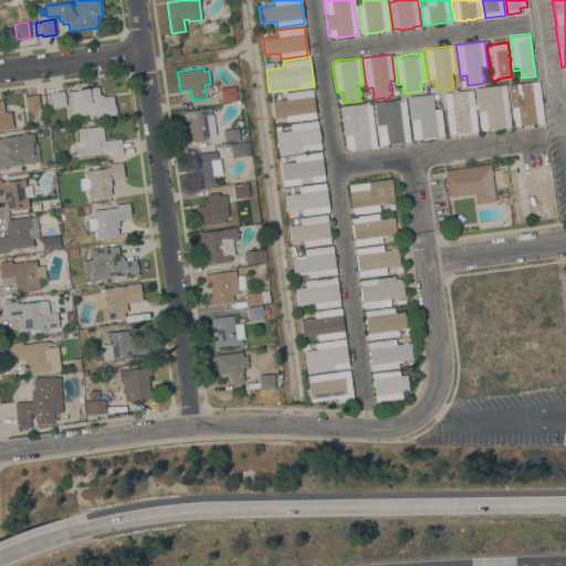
[(544,122),(513,126),(507,85),(538,81),(544,122)]
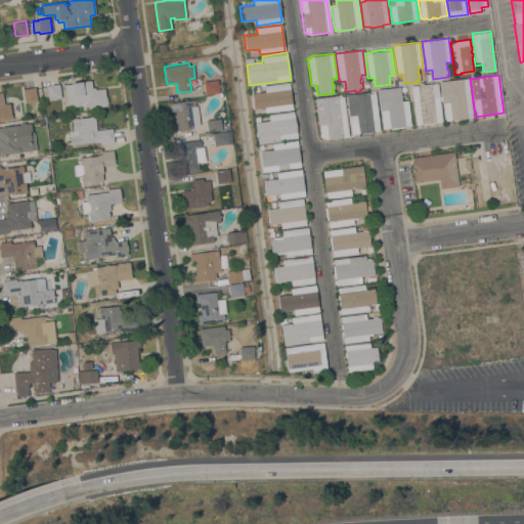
[(442,100),(440,100),(440,95),(441,95),(439,81),(468,78),(473,117),(465,118),(465,119),(453,121),(453,120),(444,121),(442,100)]
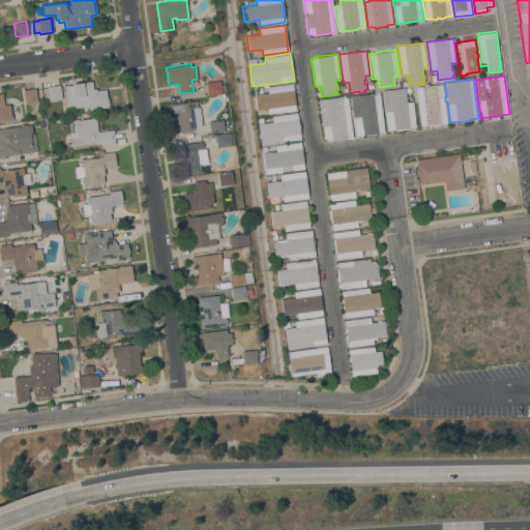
[(221,80),(222,93),(207,95),(206,82),(221,80)]
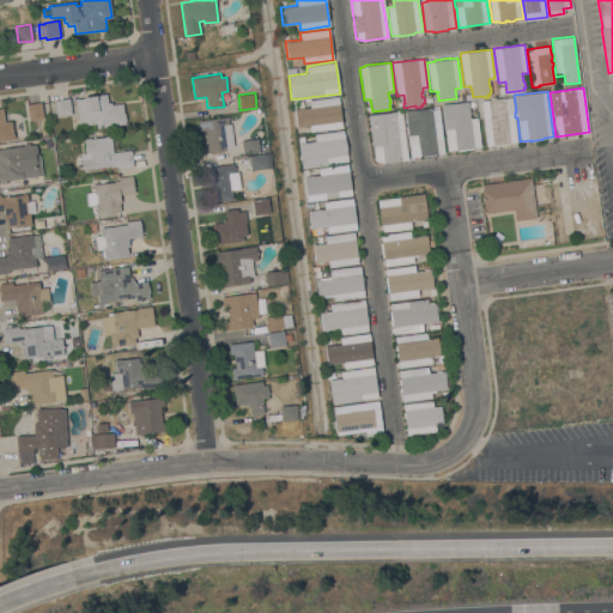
[(76,98),(91,97),(91,96),(107,93),(108,102),(111,102),(111,104),(122,103),(123,113),(125,113),(126,121),(125,121),(126,123),(96,128),(96,123),(79,126),(76,98)]
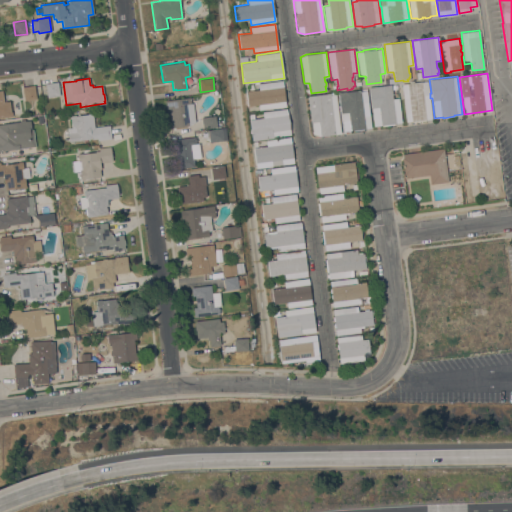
[(282,80),(286,107),(258,110),(258,105),(247,106),(246,91),(258,89),(258,83),(282,80)]
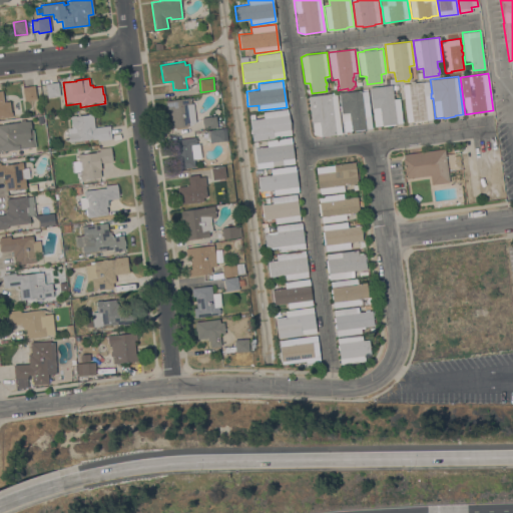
[(60,95),(47,97),(45,83),(58,81),(60,95)]
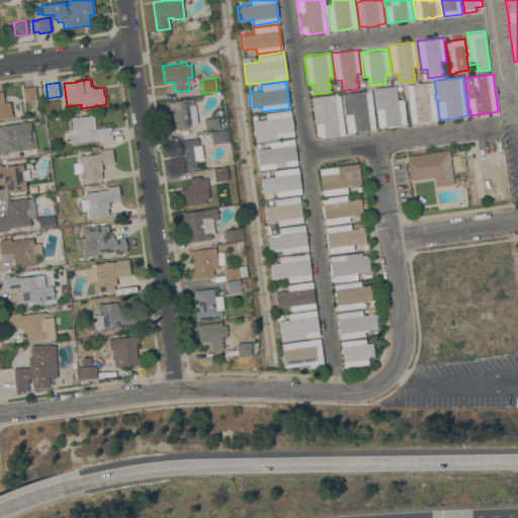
[(430,120),(430,121),(417,123),(417,122),(410,122),(406,85),(414,84),(414,82),(418,82),(419,83),(433,82),(437,119),(430,120)]
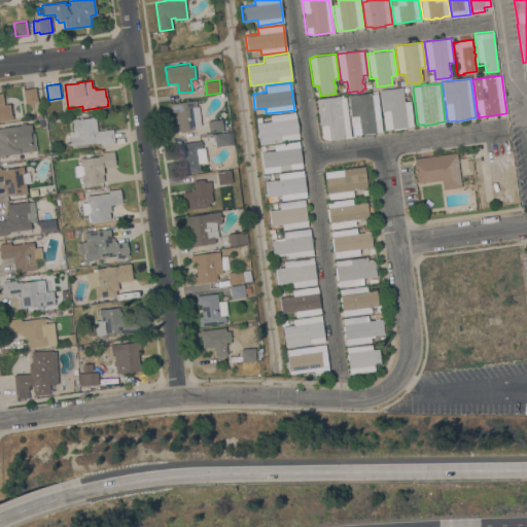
[(380,90),(402,86),(403,101),(410,101),(413,126),(406,127),(406,128),(393,130),(393,128),(384,129),(380,90)]
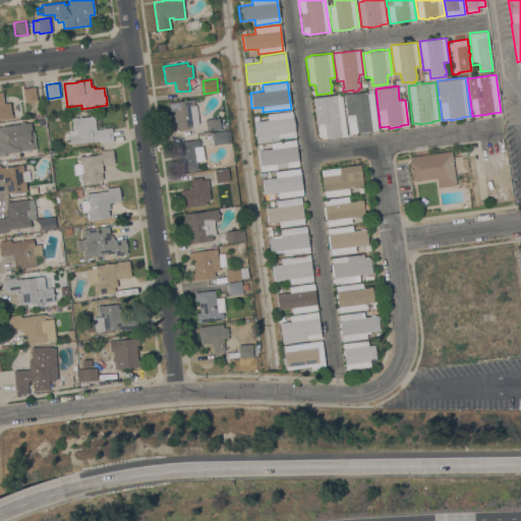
[(37,101),(24,102),(22,89),(35,87),(37,101)]
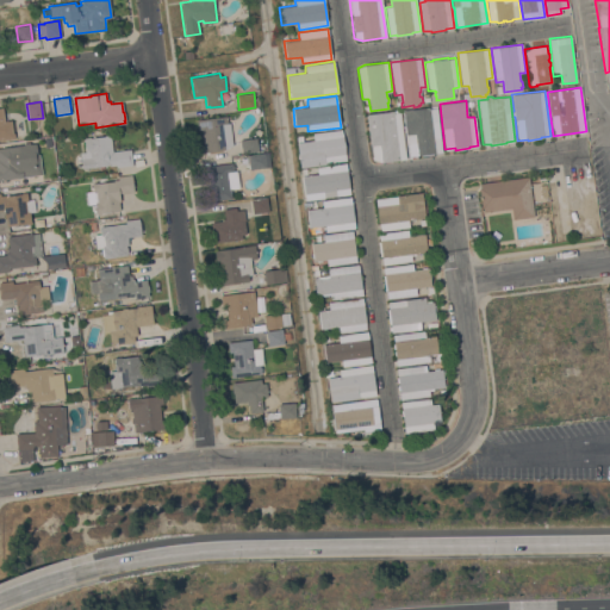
[(434,153),(434,154),(421,156),(421,154),(409,156),(405,131),(404,131),(403,125),(405,125),(403,110),(429,106),(430,109),(437,107),(442,151),(434,153)]
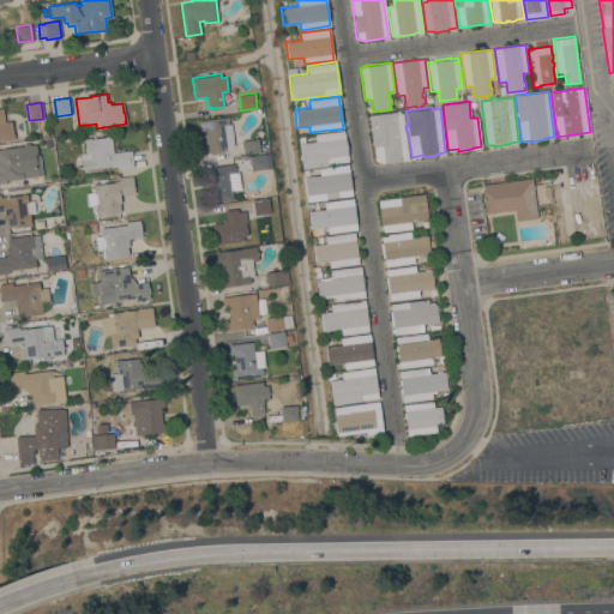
[(0,140),(0,108),(2,108),(5,121),(11,120),(12,133),(14,133),(14,139),(8,139),(0,140)]
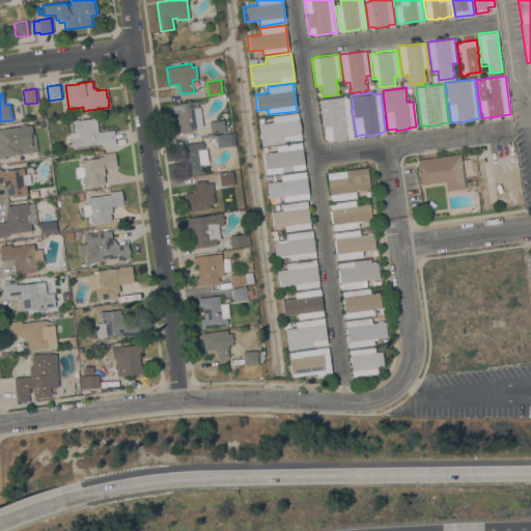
[(354,138),(332,141),(324,138),(318,100),(342,96),(342,99),(348,98),(354,138)]
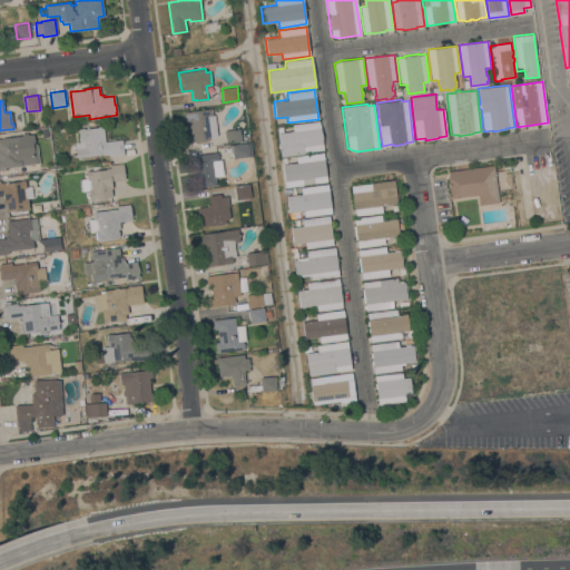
[(217,138),(207,139),(207,141),(203,141),(203,140),(196,141),(196,143),(192,144),(190,141),(188,143),(187,135),(190,135),(188,120),(185,120),(184,111),(212,108),(213,115),(215,115),(217,138)]
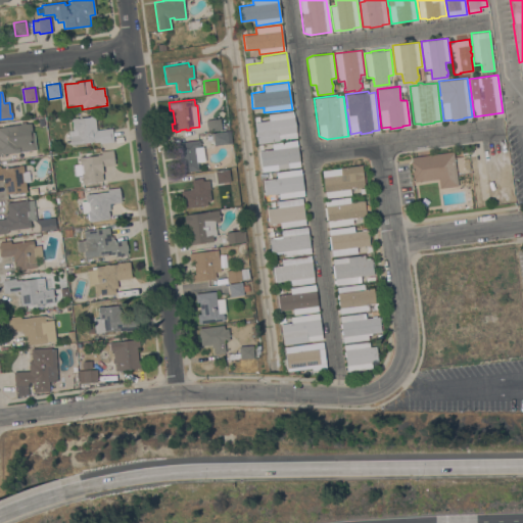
[(293,110),(295,125),(296,138),(279,140),(279,141),(256,143),(254,122),(269,120),(268,113),(293,110)]
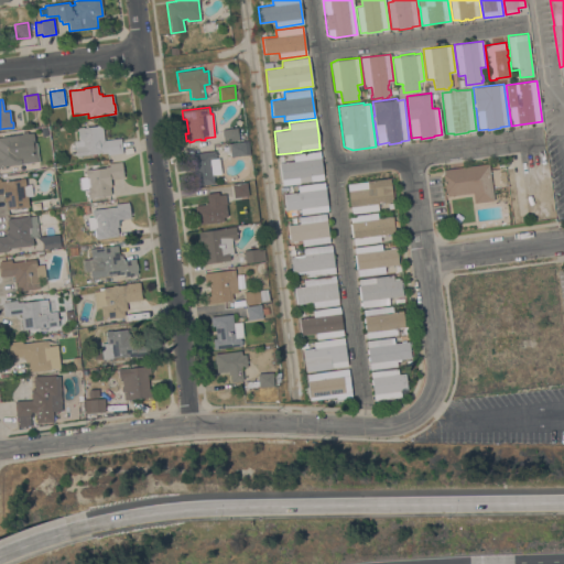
[(120,138),(122,152),(108,154),(107,152),(101,153),(101,152),(96,153),(97,155),(91,156),(91,154),(76,155),(75,147),(84,145),(83,141),(79,141),(77,127),(84,127),(84,128),(102,125),(105,140),(120,138)]
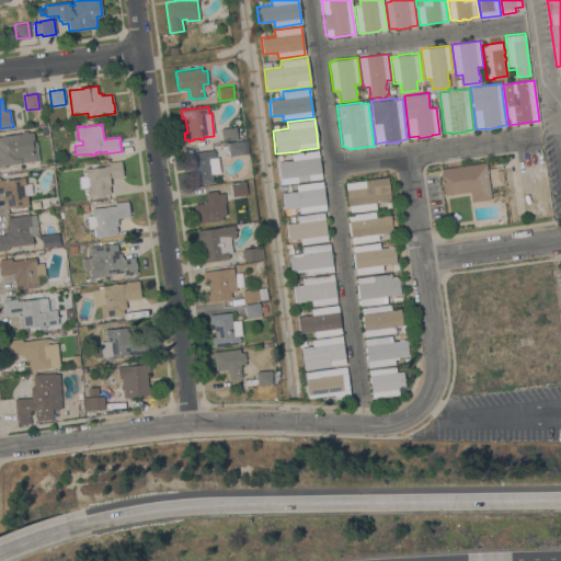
[(236,126),(237,134),(242,134),(242,137),(237,138),(238,139),(222,140),(220,128),(236,126)]
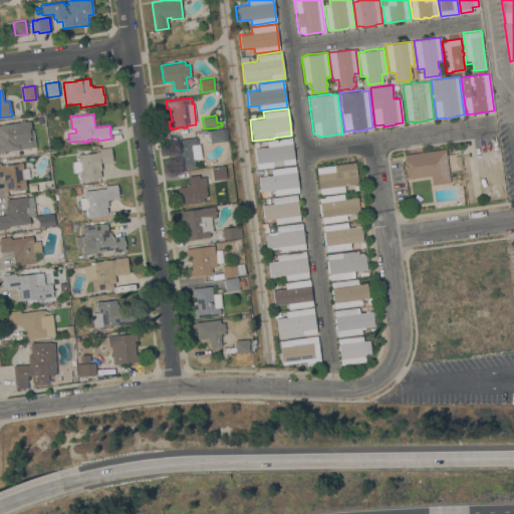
[(0,151),(0,124),(20,121),(19,120),(25,119),(25,121),(30,120),(31,130),(33,130),(35,147),(0,151)]
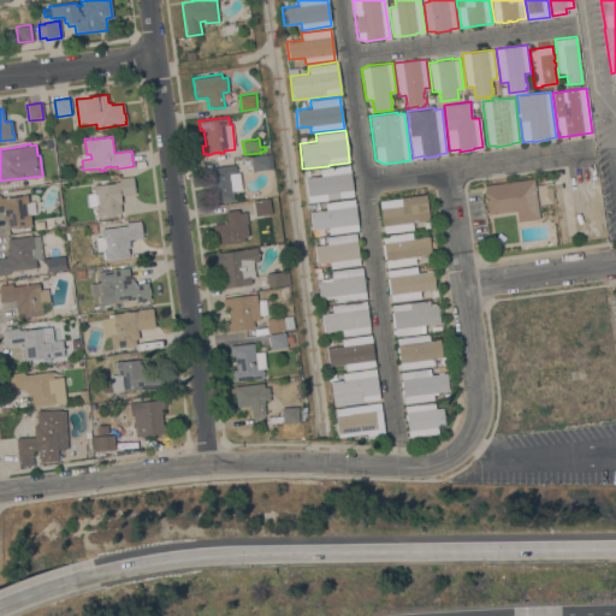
[(253,171),(250,157),(271,154),(272,169),(268,169),(253,171)]
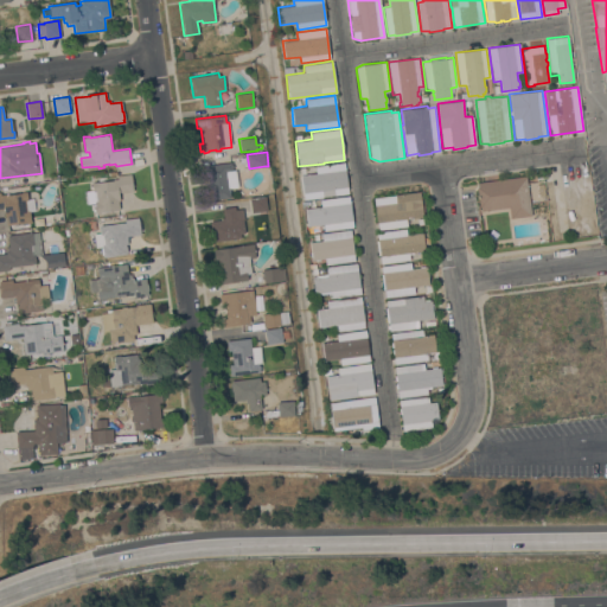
[(210,199),(205,165),(231,161),(231,165),(232,165),(234,174),(237,179),(237,181),(237,184),(235,187),(229,189),(230,197),(210,199)]
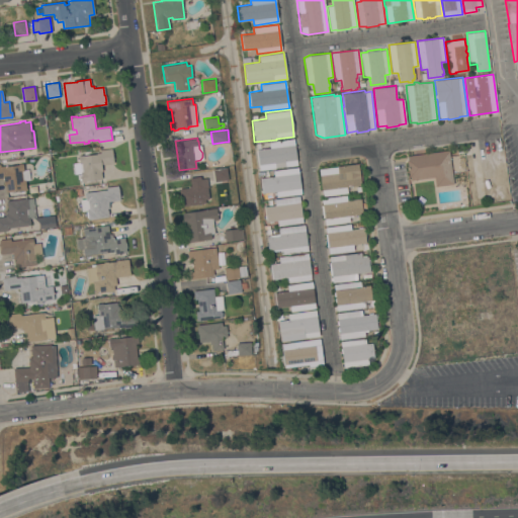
[(293,138),(294,146),(295,146),(297,158),(296,158),(297,165),(283,167),(277,168),(277,167),(275,167),(275,168),(259,170),(256,150),(269,148),(269,142),(293,138)]
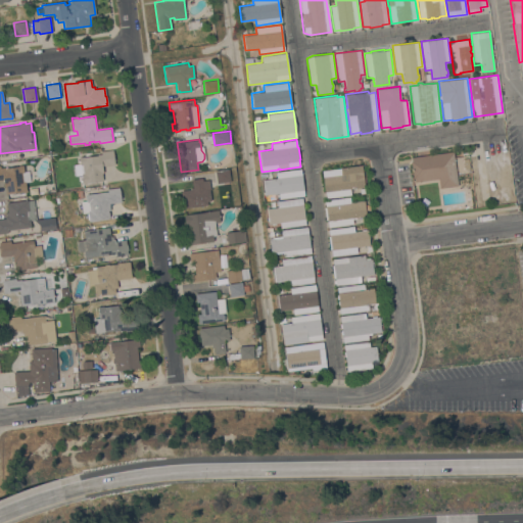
[(102,165),(103,173),(102,173),(103,181),(87,183),(87,184),(83,184),(82,175),(75,175),(74,164),(80,163),(79,156),(82,156),(82,157),(98,155),(98,153),(101,153),(101,151),(112,149),(113,154),(114,154),(115,160),(114,160),(114,164),(102,165)]
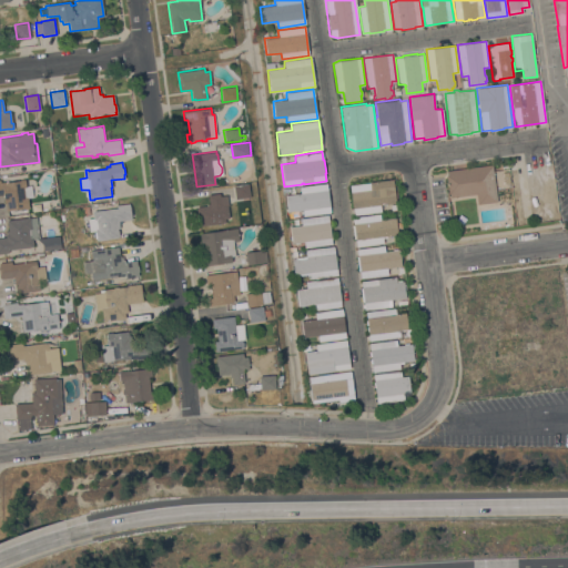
[(492,164),(497,201),(477,203),(476,193),(450,198),(449,193),(448,193),(446,175),(447,174),(446,171),(492,164)]
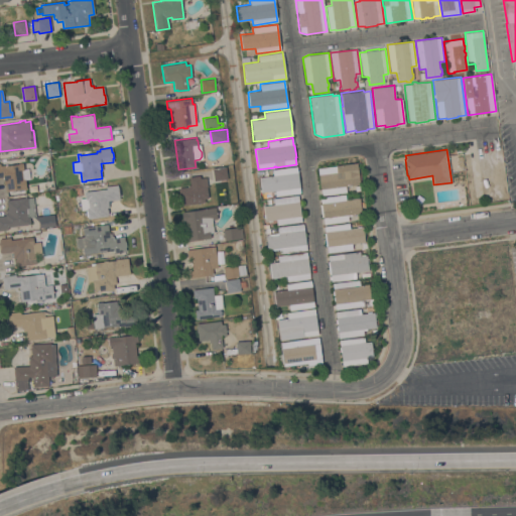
[(0,165),(7,164),(8,165),(18,163),(18,162),(23,162),(23,169),(28,168),(30,178),(25,179),(26,188),(21,189),(21,188),(6,190),(5,183),(4,183),(3,177),(0,177),(0,165)]
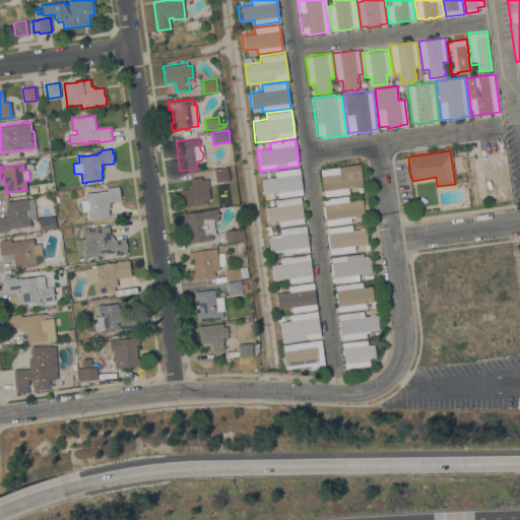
[(360,164),(362,186),(347,187),(348,193),(324,197),(320,169),(360,164)]
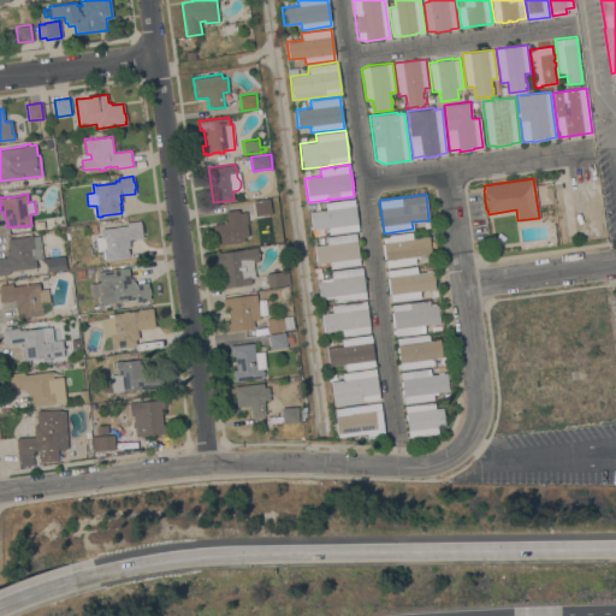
[(354,199),(357,230),(329,234),(327,227),(312,229),(309,212),(325,209),(325,202),(354,199)]
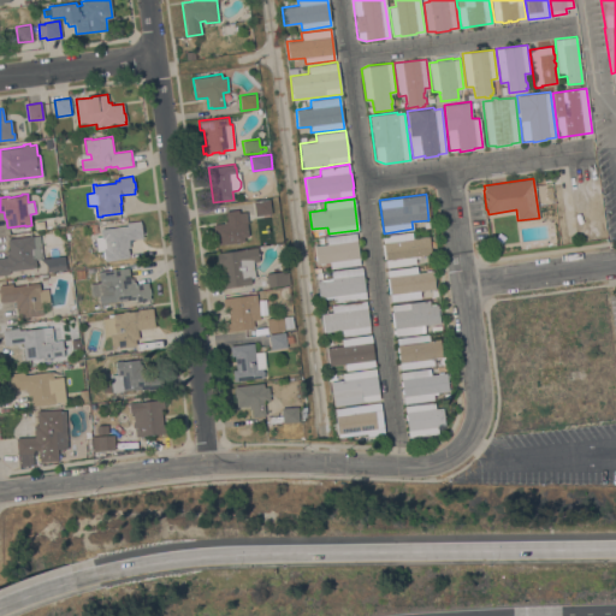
[(270,200),(271,213),(255,215),(253,202),(270,200)]
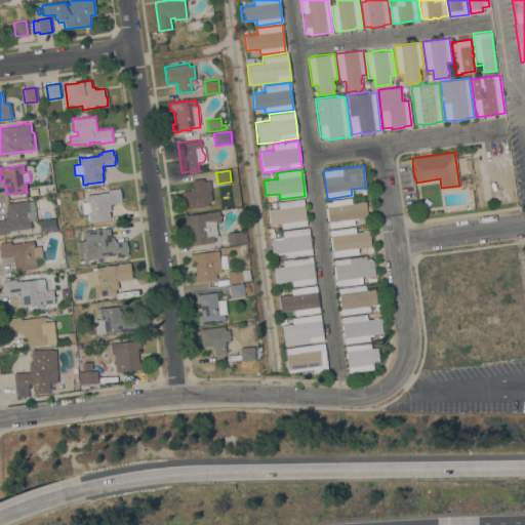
[(184,209),(182,191),(191,190),(191,188),(194,188),(193,179),(203,178),(203,180),(210,179),(211,190),(210,190),(211,201),(208,202),(208,205),(184,209)]
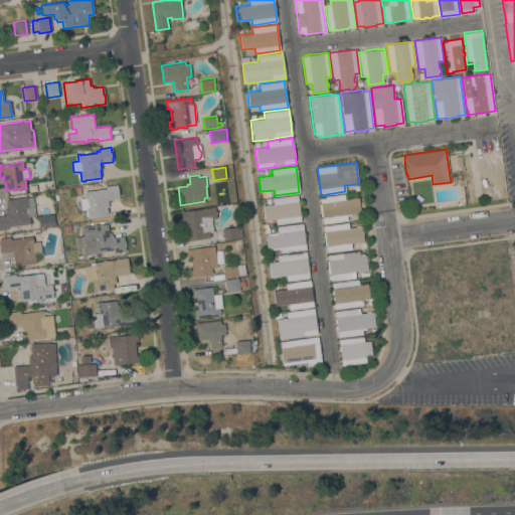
[(106,188),(106,185),(118,184),(119,198),(108,200),(109,206),(107,207),(107,208),(108,208),(108,213),(108,215),(88,218),(88,215),(87,215),(86,210),(87,210),(87,209),(80,209),(79,198),(84,197),(83,191),(106,188)]
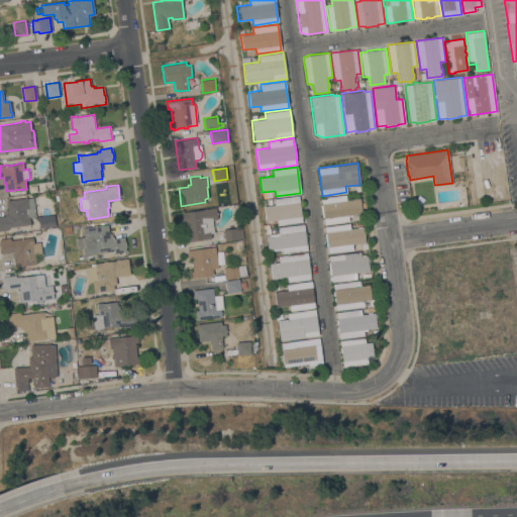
[(348,216),(349,221),(324,224),(323,217),(322,217),(320,205),(321,204),(320,198),(345,194),(346,200),(359,198),(362,213),(352,214),(352,215),(348,216)]
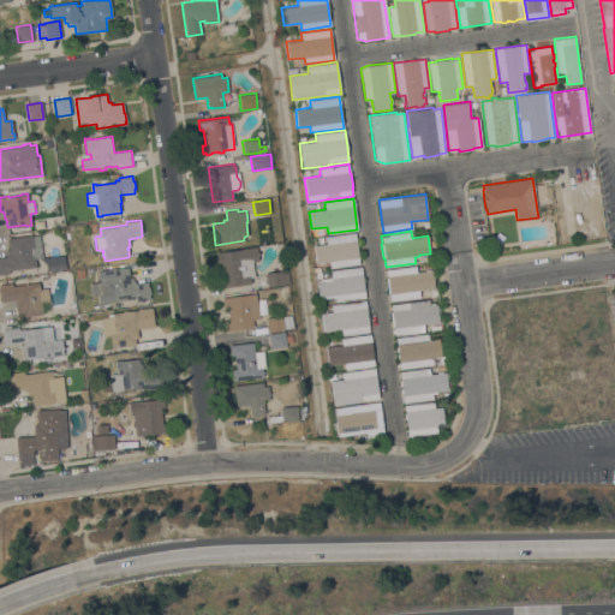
[(327,244),(326,236),(354,232),(359,263),(329,268),(329,261),(324,262),(324,263),(318,264),(318,262),(316,263),(316,260),(315,260),(314,255),(315,255),(314,245),(327,244)]
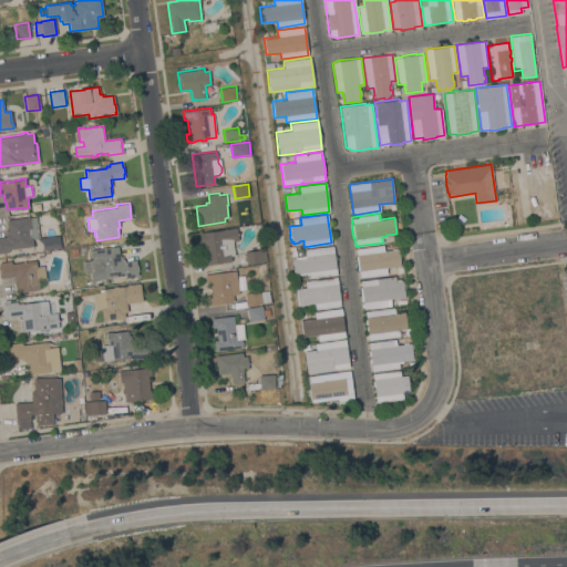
[(30,216),(30,217),(37,216),(40,237),(32,238),(33,245),(8,248),(8,253),(0,253),(0,236),(6,236),(4,234),(7,234),(6,230),(8,229),(7,219),(30,216)]
